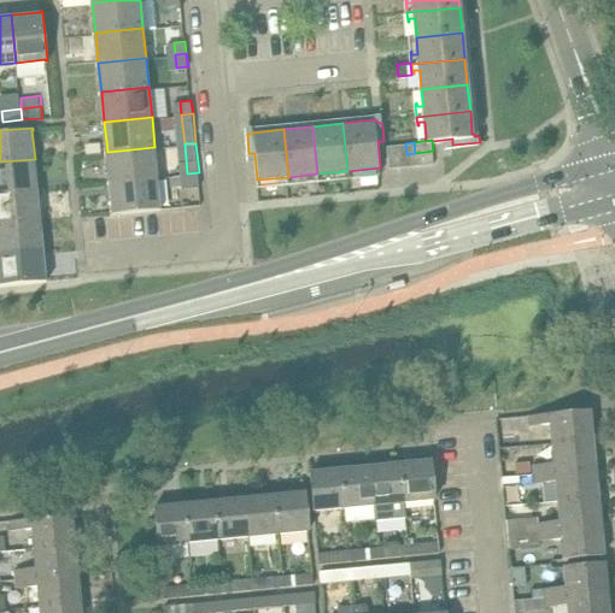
[(405,143),(397,145),(398,154),(406,154),(405,143)]
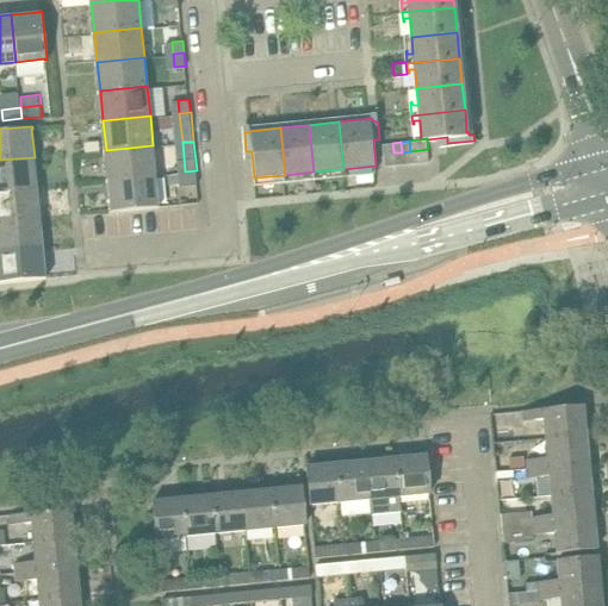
[(394,152),(392,143),(383,143),(384,154),(394,152)]
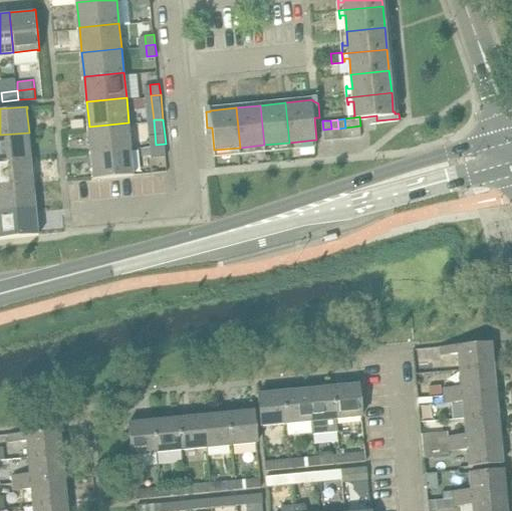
[(131,147),(129,122),(89,126),(91,151),(131,147)]
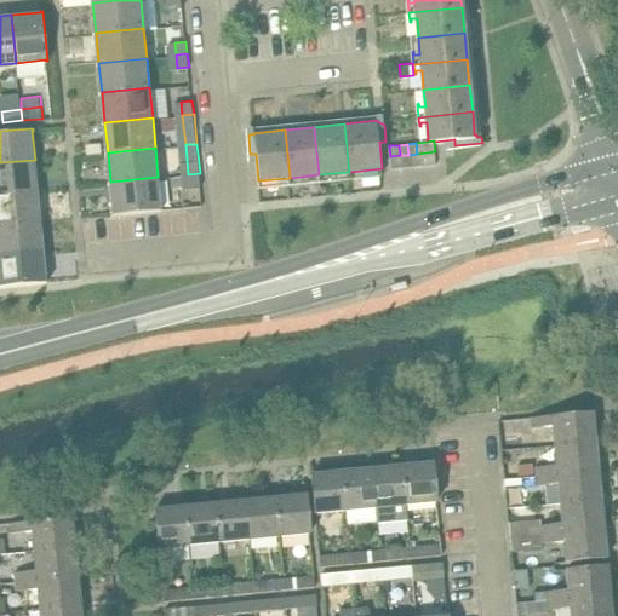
[(435,151),(427,153),(428,163),(436,163),(435,151)]
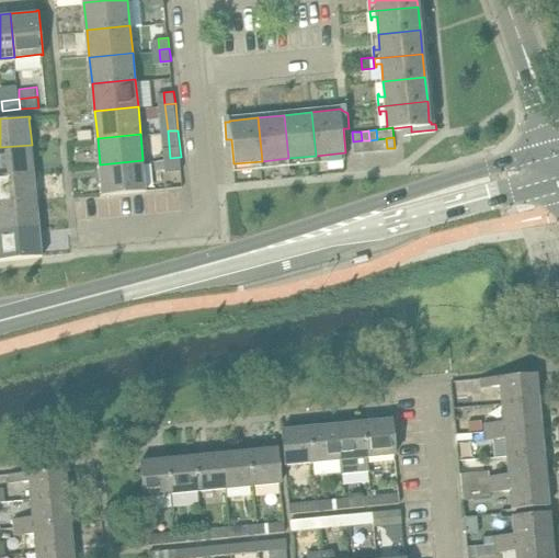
[(386,138),(377,139),(378,149),(387,148),(386,138)]
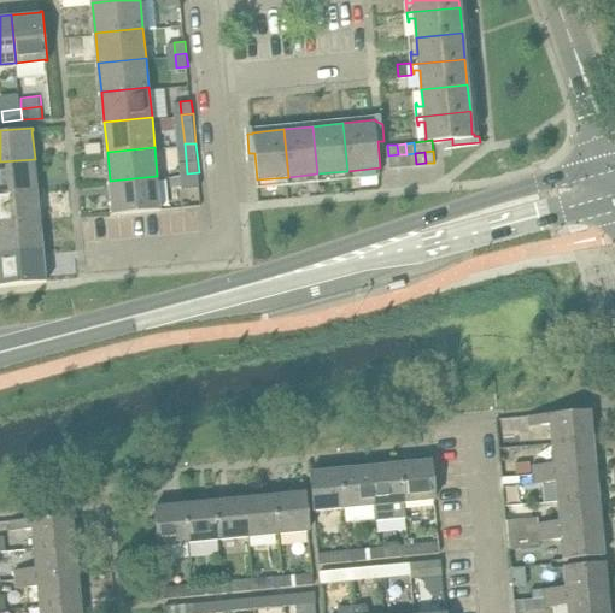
[(416,164),(415,153),(406,154),(408,165),(416,164)]
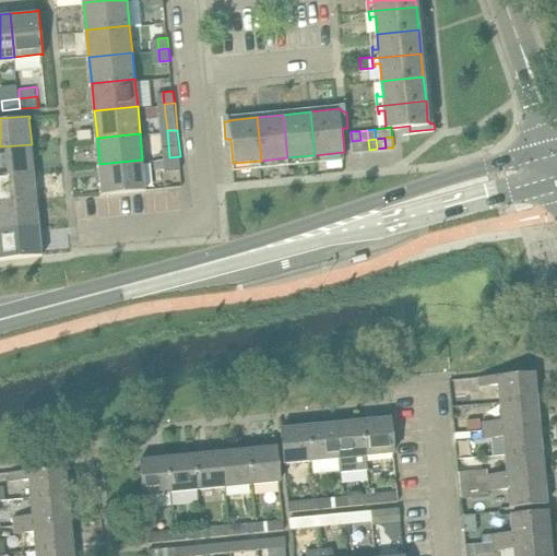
[(362,150),(360,140),(352,141),(353,151),(362,150)]
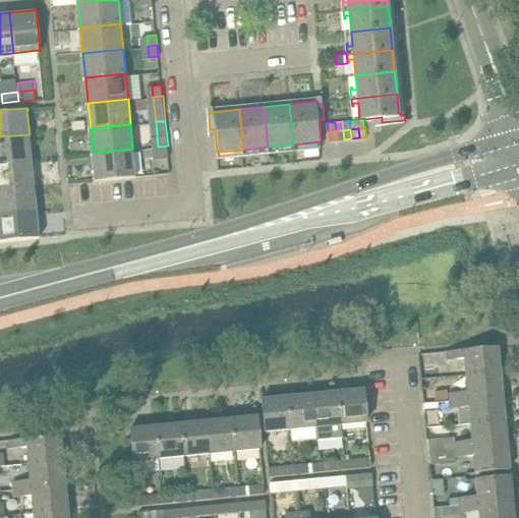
[(344,139),(343,130),(336,130),(337,139),(344,139)]
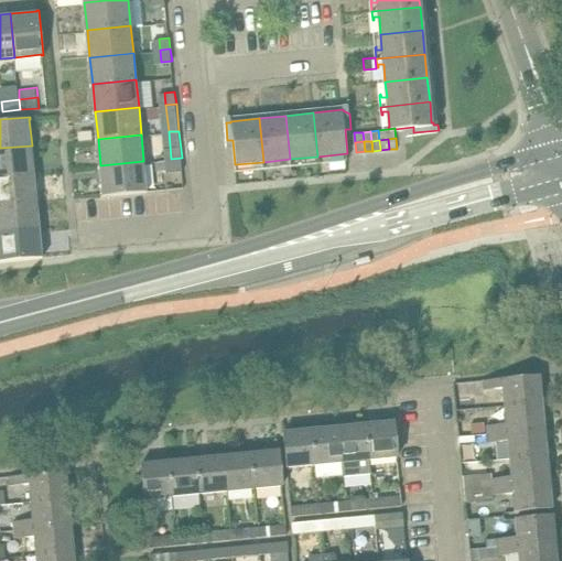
[(0,175),(34,173),(32,146),(0,148),(0,175)]
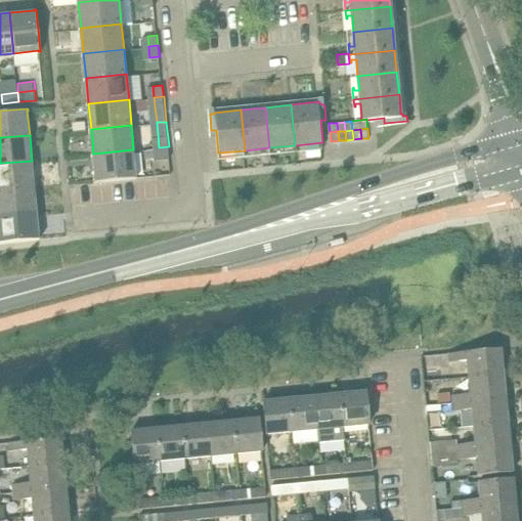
[(169,146),(159,147),(160,159),(170,158),(169,146)]
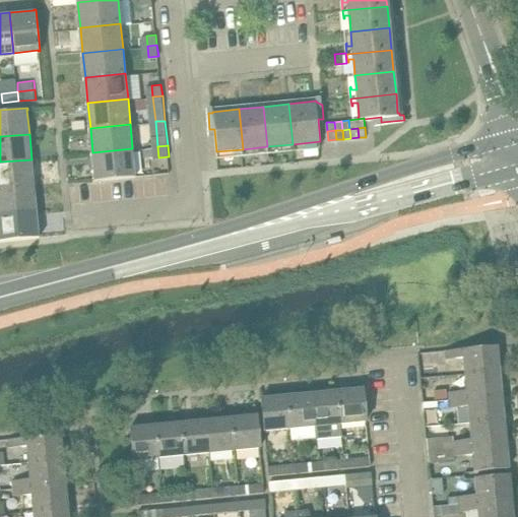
[(135,173),(132,148),(92,152),(94,177),(93,177),(94,180),(136,176),(136,173),(135,173)]
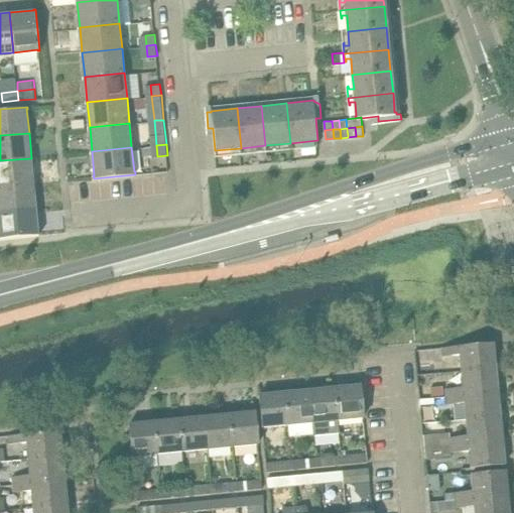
[(0,185),(33,182),(31,158),(0,160),(0,185)]
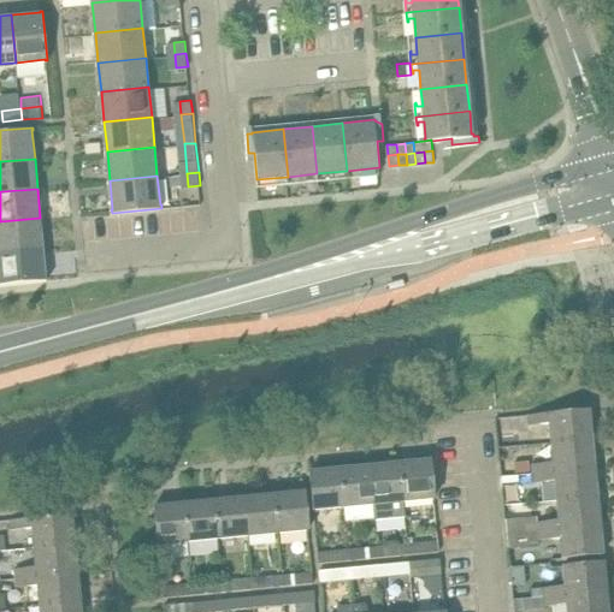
[(40,218),(0,221),(0,251),(43,248),(40,218)]
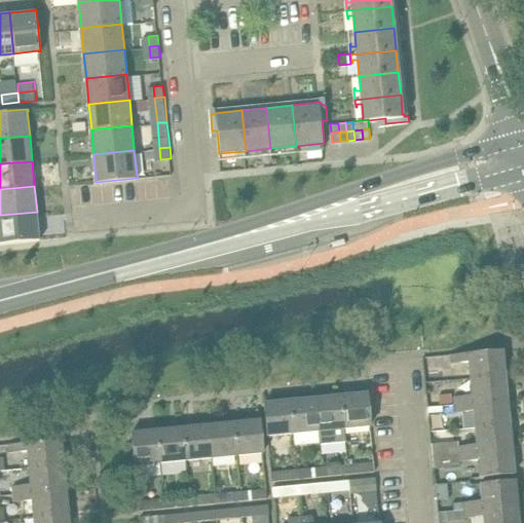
[(39,235),(37,212),(0,215),(0,241),(40,238),(40,235),(39,235)]
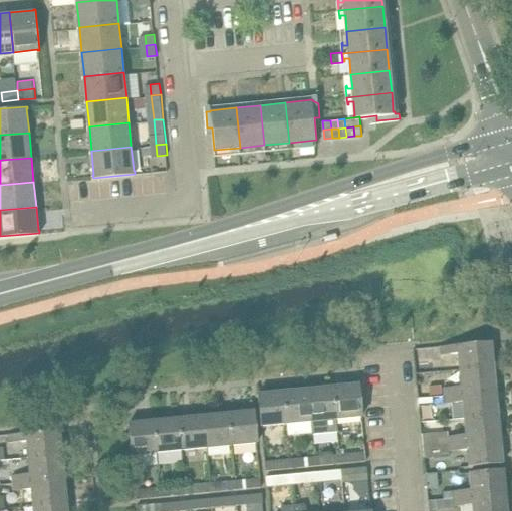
[(492,339),(441,344),(414,347),(415,359),(416,370),(424,370),(423,358),(442,356),(442,352),(459,351),(460,367),(494,364),(492,339)]
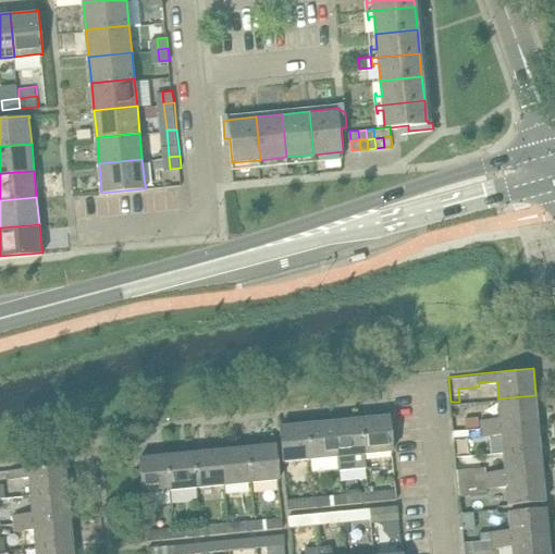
[(501,416),(482,418),(481,411),(453,415),(455,429),(467,428),(467,419),(480,418),(480,427),(538,421),(535,395),(498,398),(501,416)]
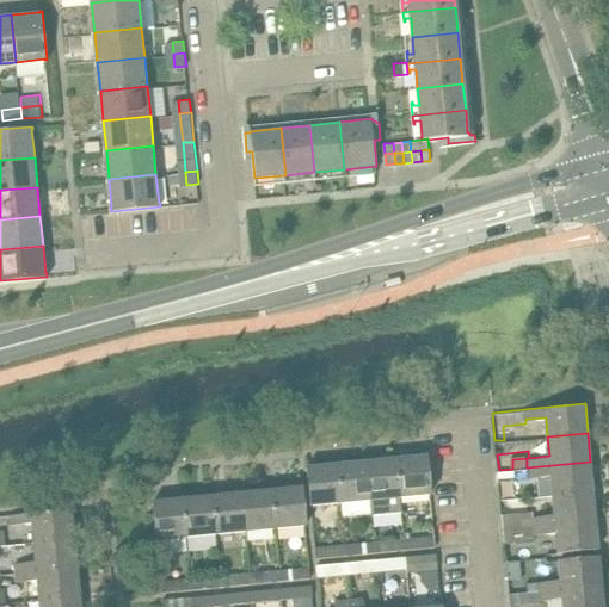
[(397,457),(400,495),(431,493),(428,453),(397,457)]
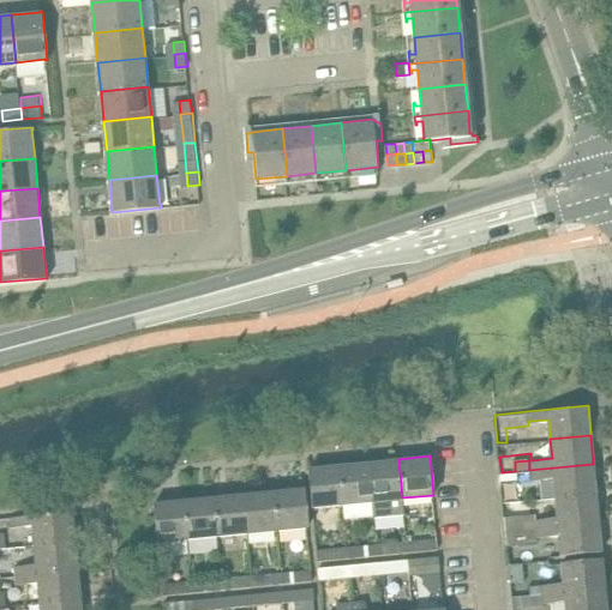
[(399,459),(370,461),(373,501),(375,514),(403,512),(402,497),(399,459)]
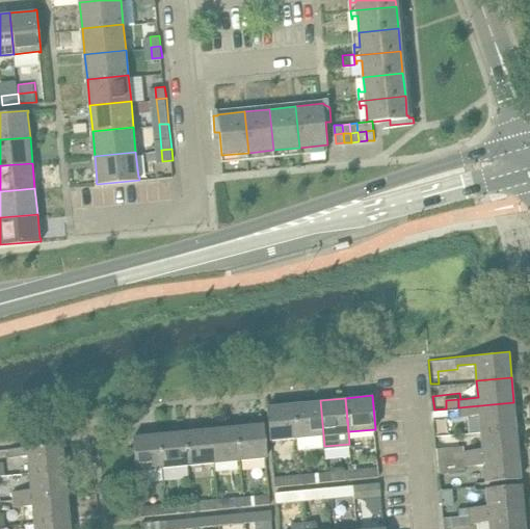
[(458,399),(446,400),(446,408),(458,407),(458,399)]
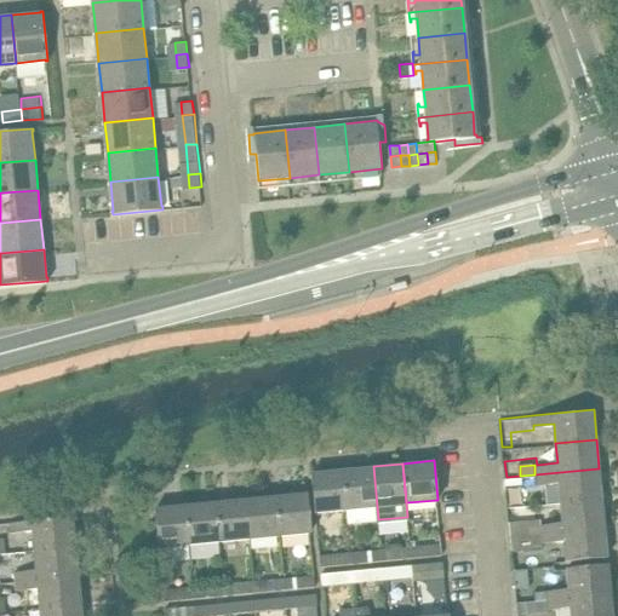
[(373,466),(343,470),(347,508),(377,506),(373,466)]
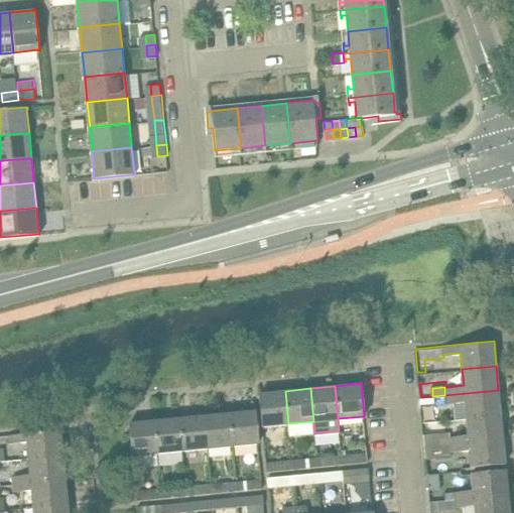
[(501,414),(498,390),(444,395),(432,396),(421,397),(423,421),(432,420),(431,408),(447,406),(447,403),(465,401),(467,417),(501,414)]
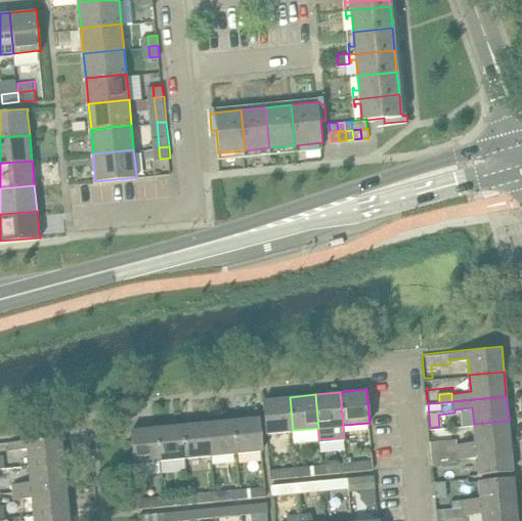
[(293,430),(290,397),(264,399),(267,432),(293,430)]
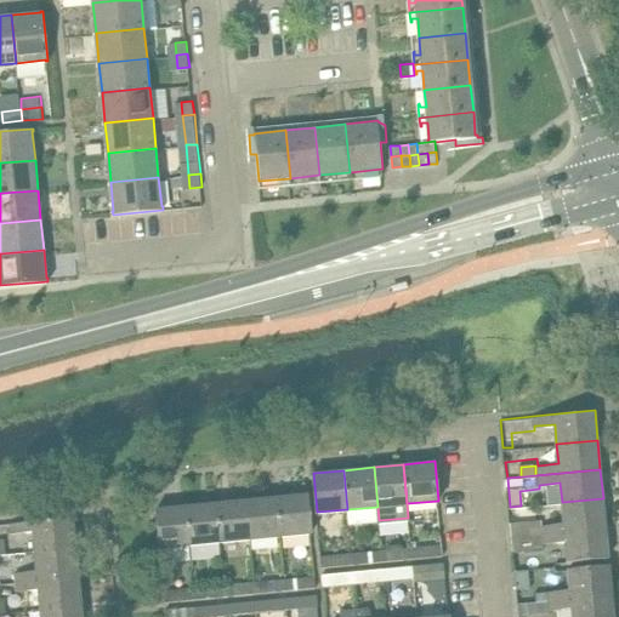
[(307,493),(277,496),(280,535),(312,532),(307,493)]
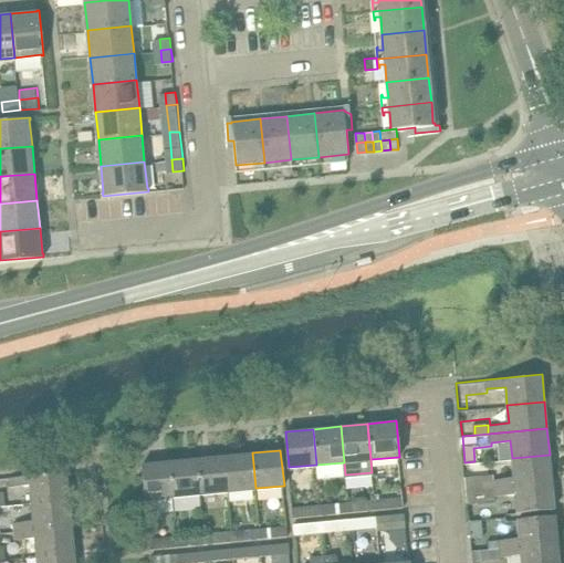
[(252,452),(225,456),(228,491),(256,488),(252,452)]
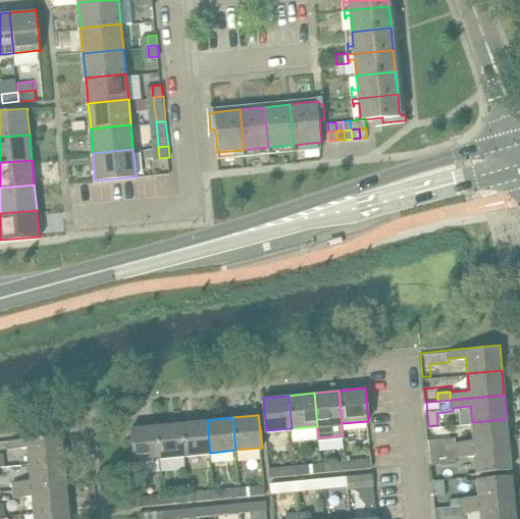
[(473,438),(456,439),(456,435),(429,437),(430,451),(509,444),(507,419),(472,422),(473,438)]
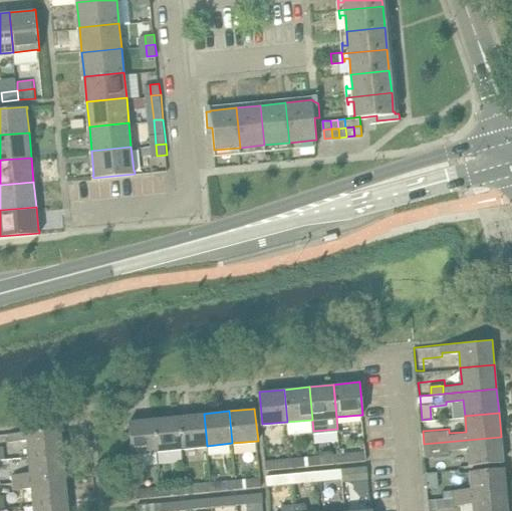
[(207,446),(204,414),(179,416),(182,448),(207,446)]
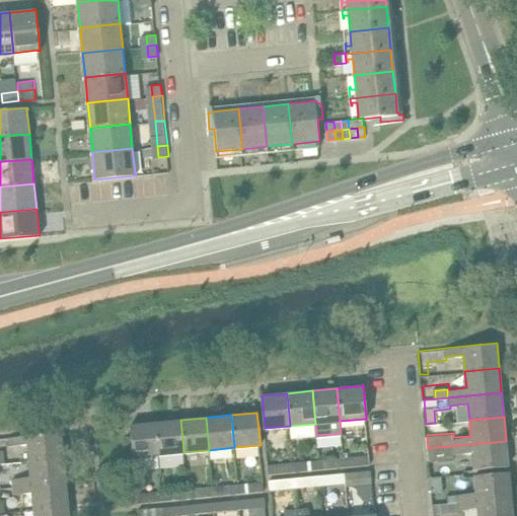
[(183,452),(180,420),(156,422),(159,454),(183,452)]
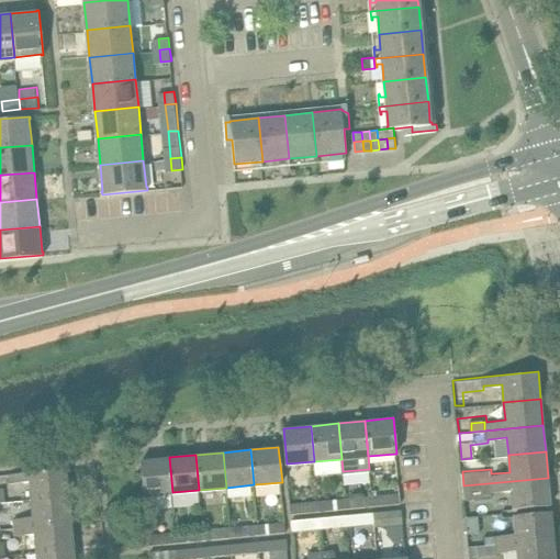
[(172,492),(169,457),(142,460),(145,495),(172,492)]
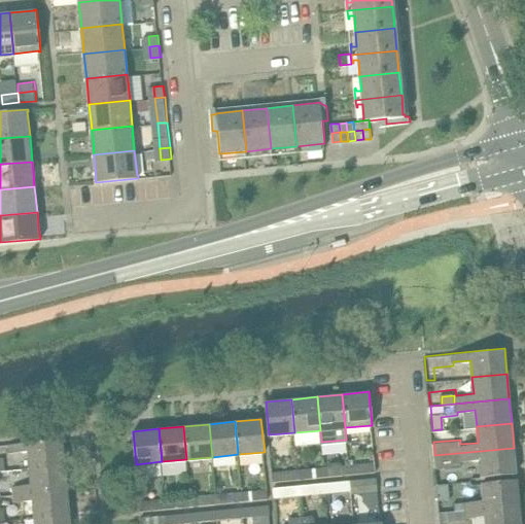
[(62,438),(9,443),(10,452),(29,450),(30,466),(64,462),(62,438)]
